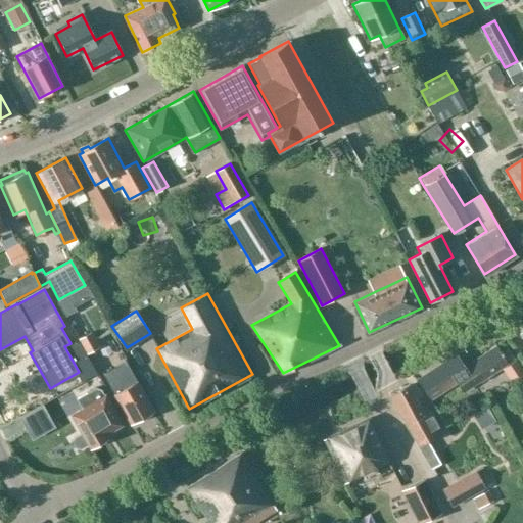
[(480,382),(508,364),(517,377),(522,373),(507,348),(500,352),(495,346),(468,364),(471,368),(466,371),(456,354),(417,380),(430,400),(457,382),(462,390),(478,379),(480,382)]
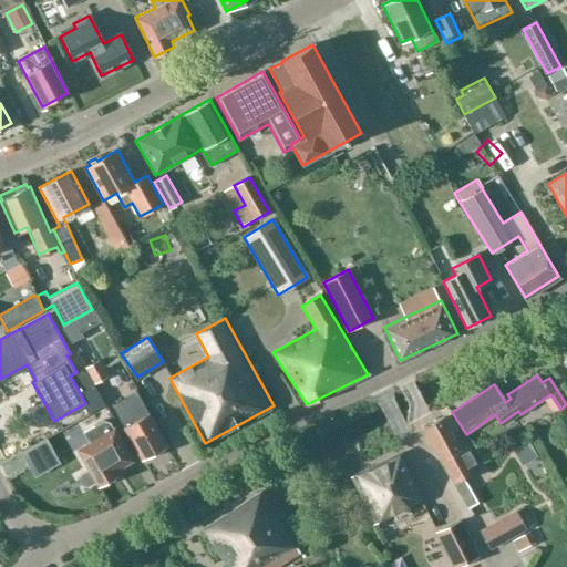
[(136,392),(112,405),(142,460),(166,445),(136,392)]
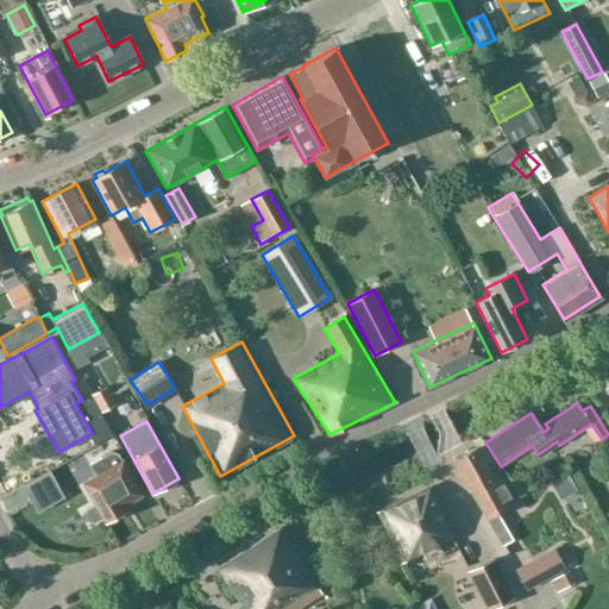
[(514,540),(498,513),(515,502),(501,478),(496,482),(476,449),(454,460),(488,518),(503,546),(514,540)]
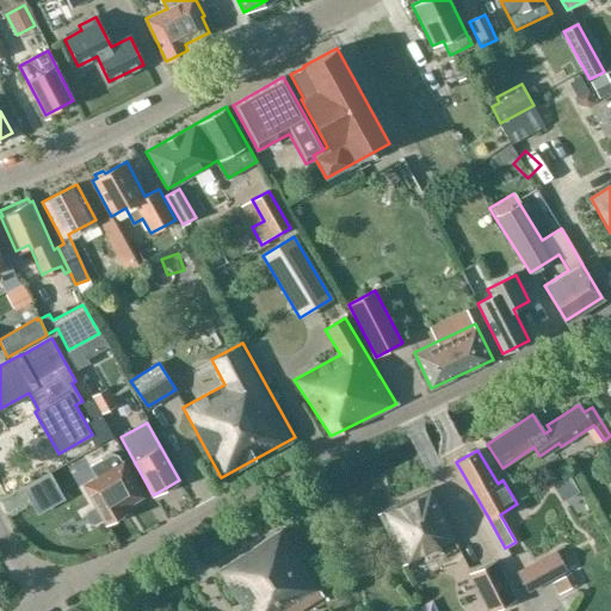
[(94,477),(82,483),(96,506),(87,511),(86,517),(90,524),(96,525),(103,520),(104,523),(124,511),(123,508),(142,498),(118,456),(111,452),(88,466),(94,477)]
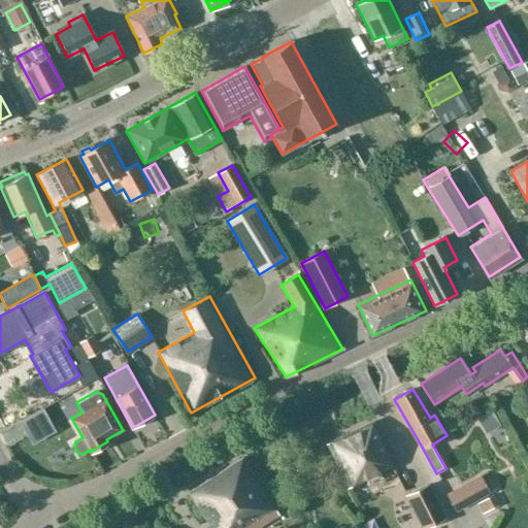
[(21,421),(26,431),(43,422),(38,410),(21,421)]
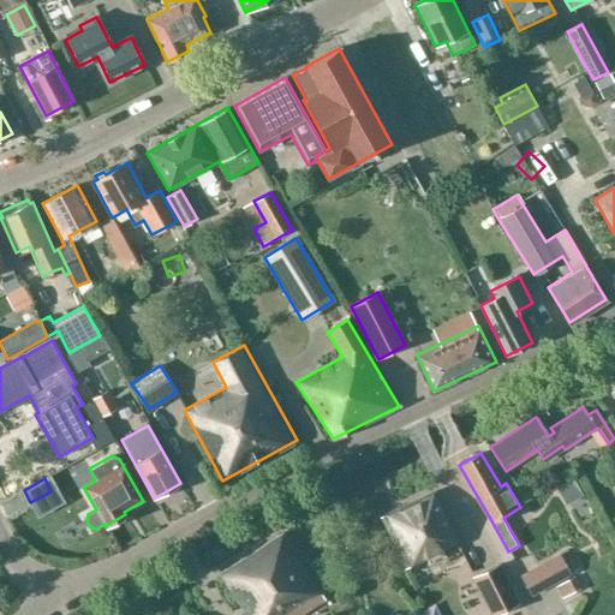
[(457,544),(431,493),(380,518),(405,569),(457,544)]
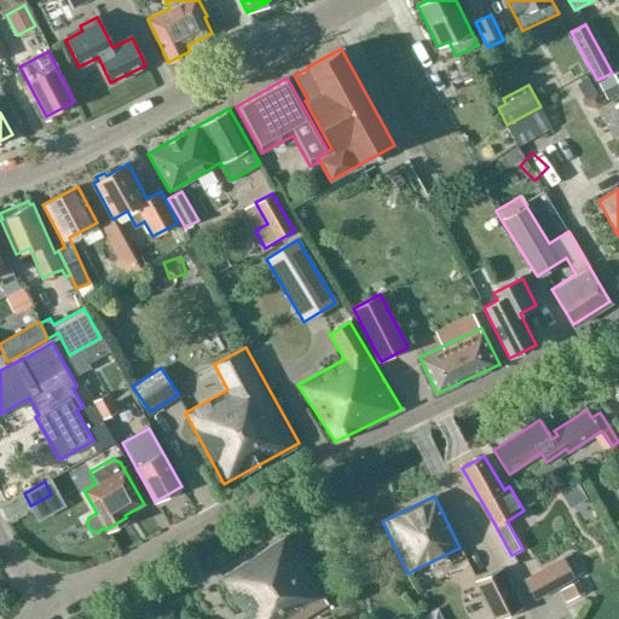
[(302,618),(327,605),(284,538),(221,578),(248,618),(302,618)]
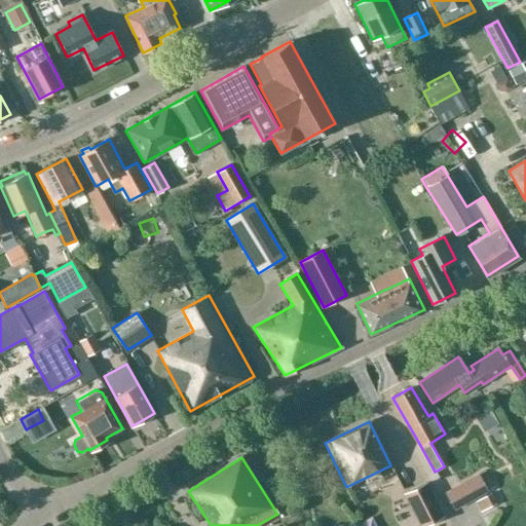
[(489,491),(480,476),(446,493),(454,511),(489,491)]
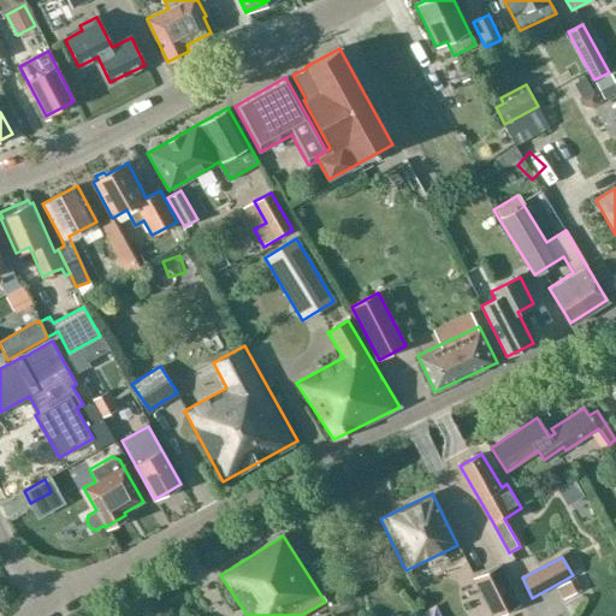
[(499,615),(520,605),(499,566),(473,580),(490,615),(499,615)]
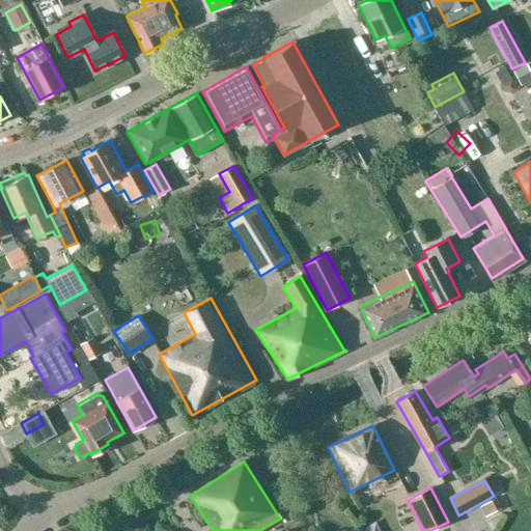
[(494,499),(480,507),(486,518),(497,511),(496,511),(500,509),(494,499)]
